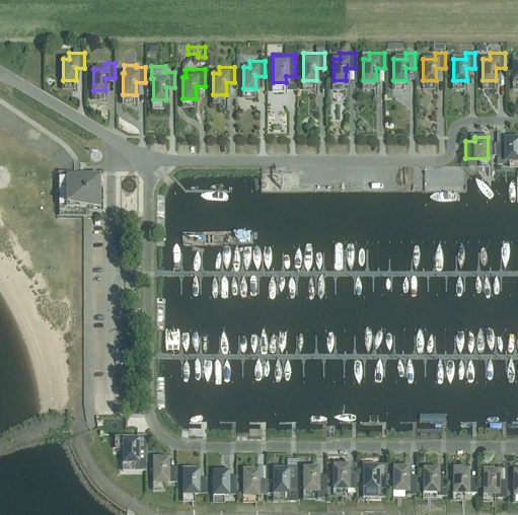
[(501,161),(501,159),(517,159),(517,138),(505,137),(505,144),(496,144),(496,161),(501,161)]
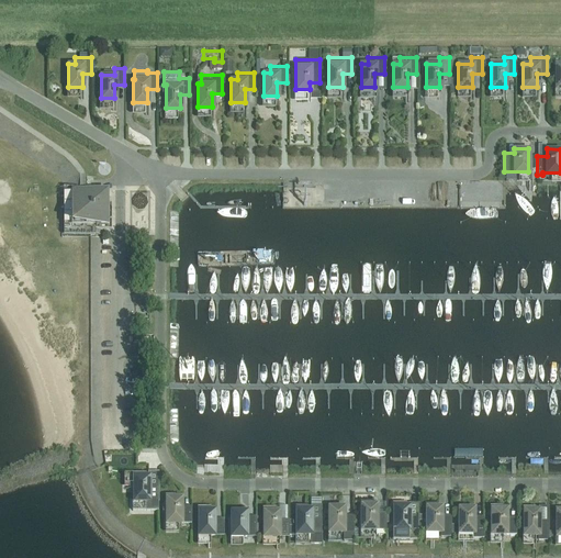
[(81,189),(77,189),(73,189),(73,222),(105,222),(105,214),(93,214),(93,203),(89,203),(89,189),(81,189)]
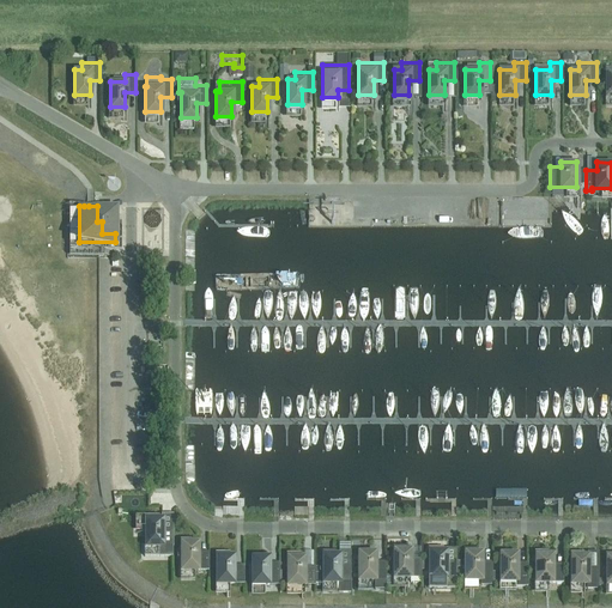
[(102,233),(115,233),(115,206),(97,206),(97,222),(102,222),(102,233)]
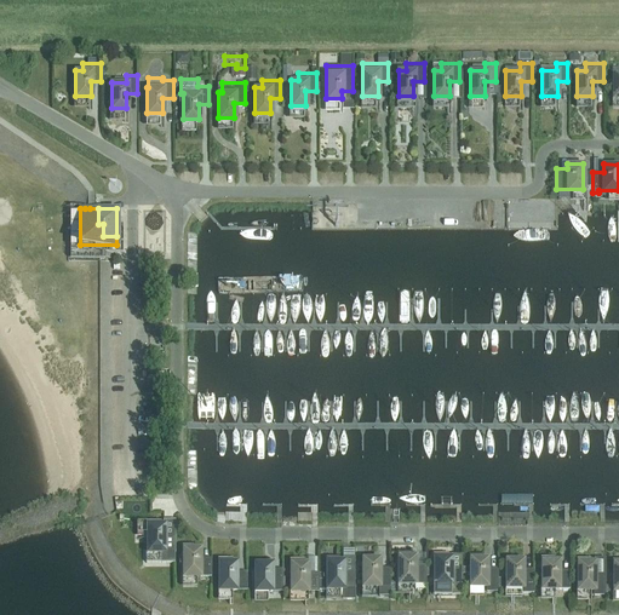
[(162,523),(148,523),(148,549),(144,549),(144,559),(173,559),(173,532),(162,532),(162,523)]
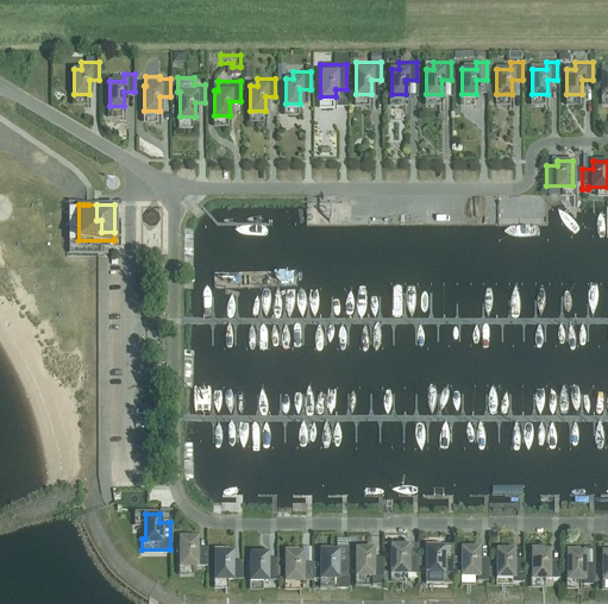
[(195,546),(195,538),(180,538),(180,564),(206,564),(206,546),(195,546)]
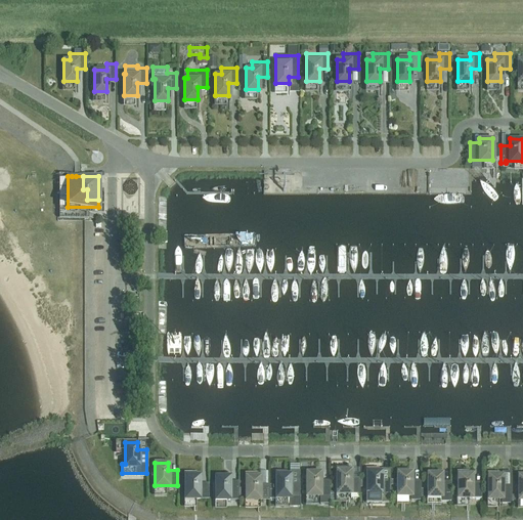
[(358,476),(350,476),(350,469),(337,469),(337,491),(358,491),(358,476)]
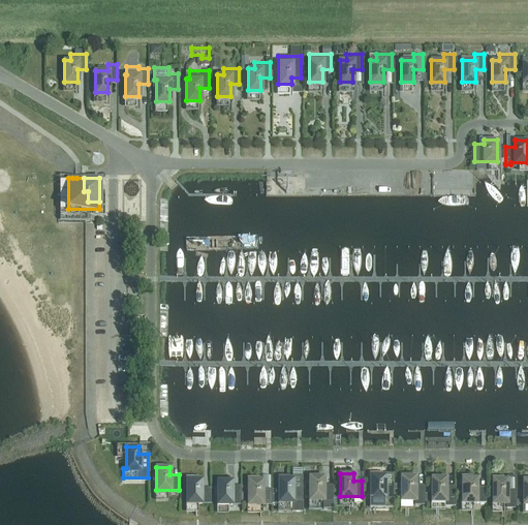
[(515,505),(515,473),(505,473),(505,479),(493,479),(493,501),(493,505),(500,505),(500,501),(505,501),(505,505),(515,505)]
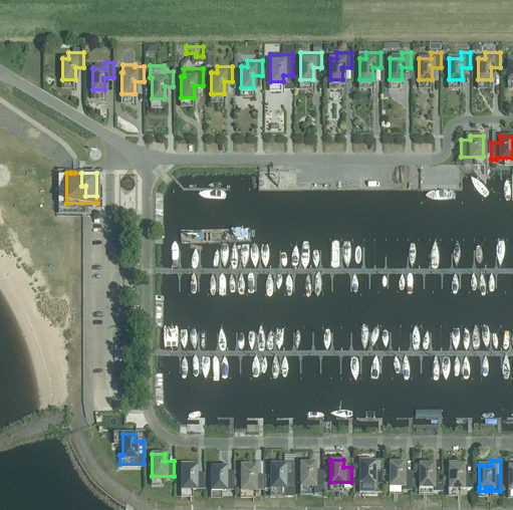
[(372,461),(360,461),(360,482),(358,482),(358,490),(381,491),(381,468),(372,468),(372,461)]
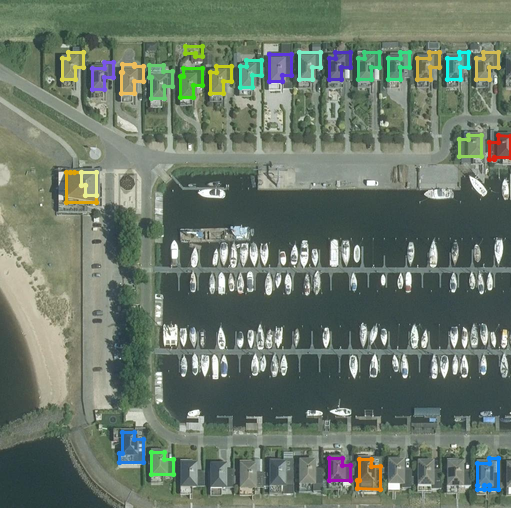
[(321,467),(312,467),(312,460),(299,460),(299,482),(312,482),(312,489),(321,489),(321,467)]
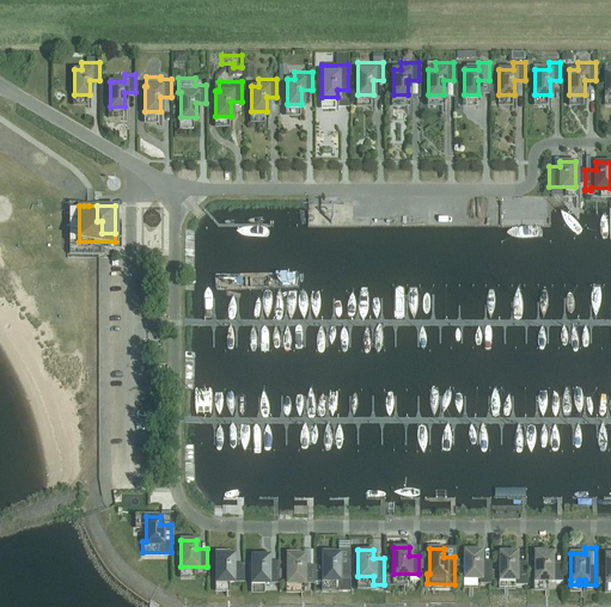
[(478,581),(489,581),(490,558),(480,558),(480,550),(464,550),(464,576),(478,576),(478,581)]
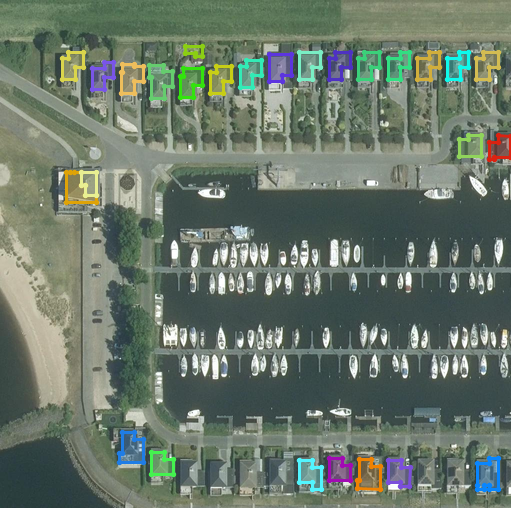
[(430,487),(439,487),(439,468),(430,468),(430,461),(418,461),(418,483),(430,483),(430,487)]
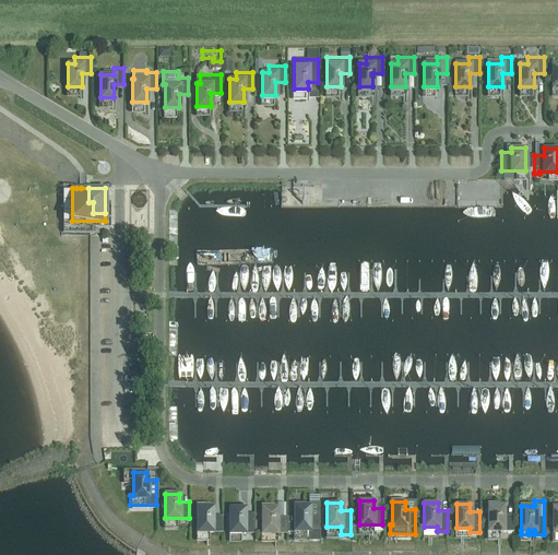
[(318,536),(318,529),(318,512),(308,512),(308,505),(295,505),(295,529),(297,529),(297,532),(306,532),(306,529),(308,529),(308,536),(318,536)]
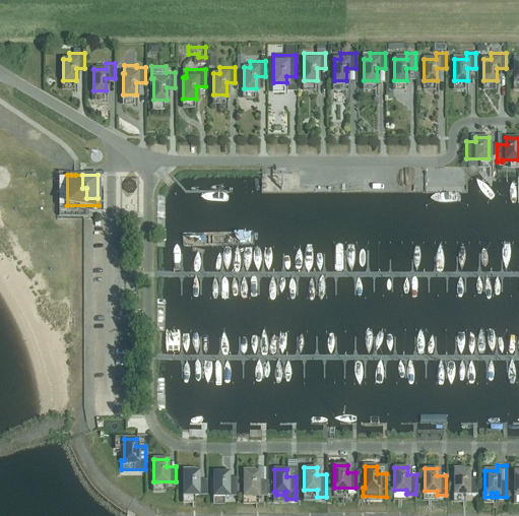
[(476,476),(467,476),(467,469),(454,469),(454,492),(476,492),(476,476)]
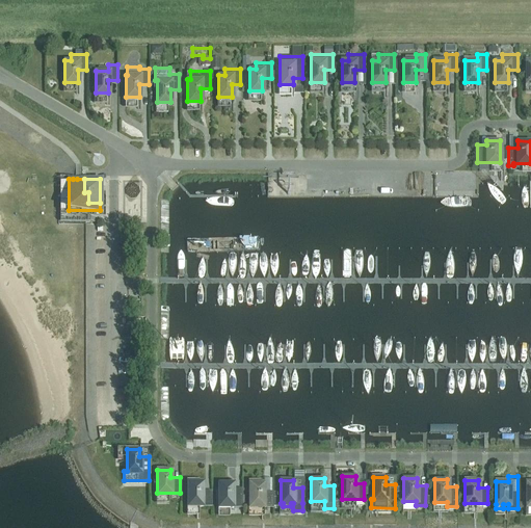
[(202,489),(202,481),(188,481),(188,504),(210,504),(210,489),(202,489)]
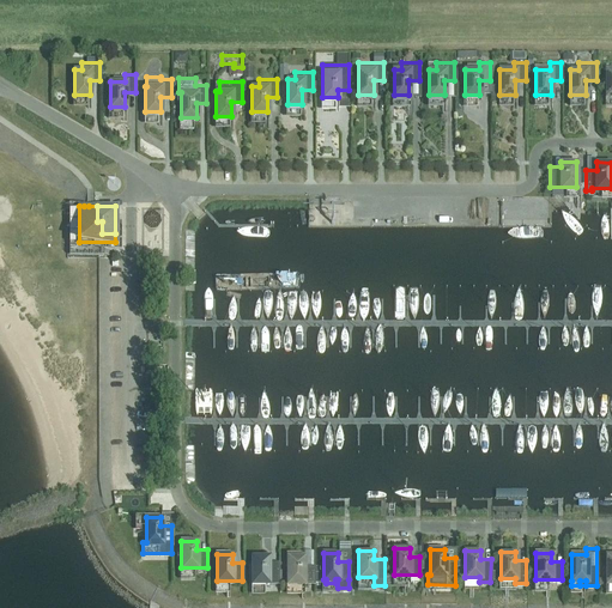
[(267,560),(267,555),(253,555),(253,582),(278,582),(278,560),(267,560)]
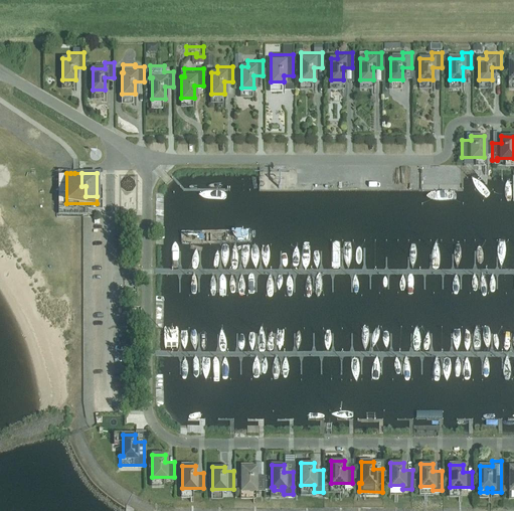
[(263,474),(254,474),(254,467),(241,467),(241,489),(263,489),(263,474)]
